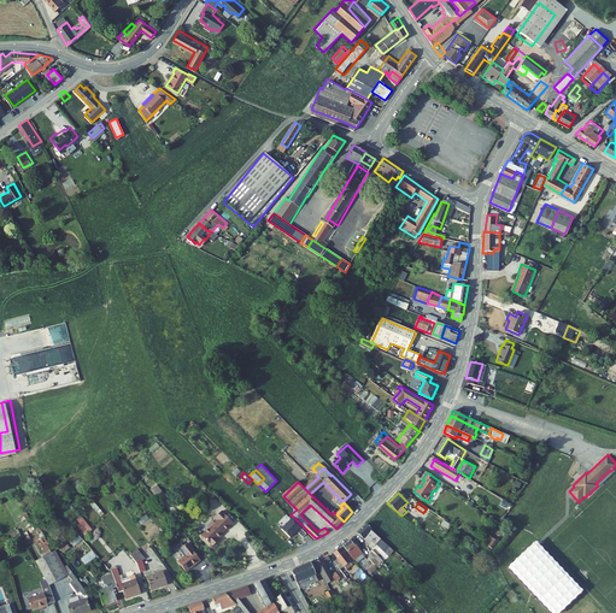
[(235,524),(223,511),(216,518),(217,519),(218,520),(215,524),(212,523),(210,525),(210,529),(203,536),(213,547),(220,541),(218,538),(235,524)]
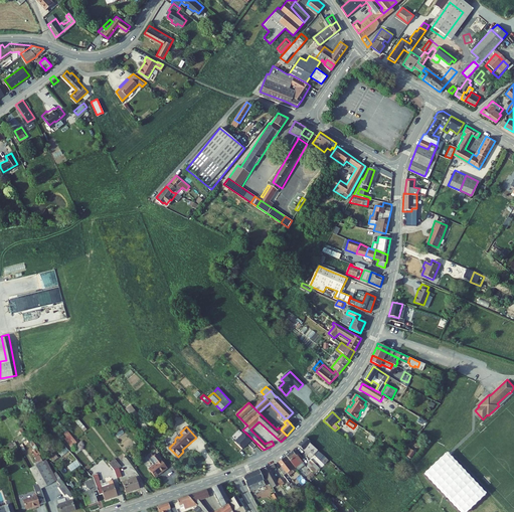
[(64,437),(70,445),(76,441),(67,430),(64,432),(66,436),(64,437)]
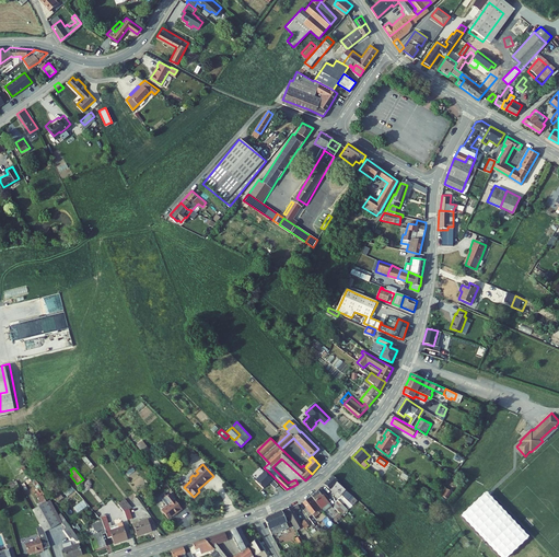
[(275,479),(266,472),(257,482),(265,489),(275,479)]
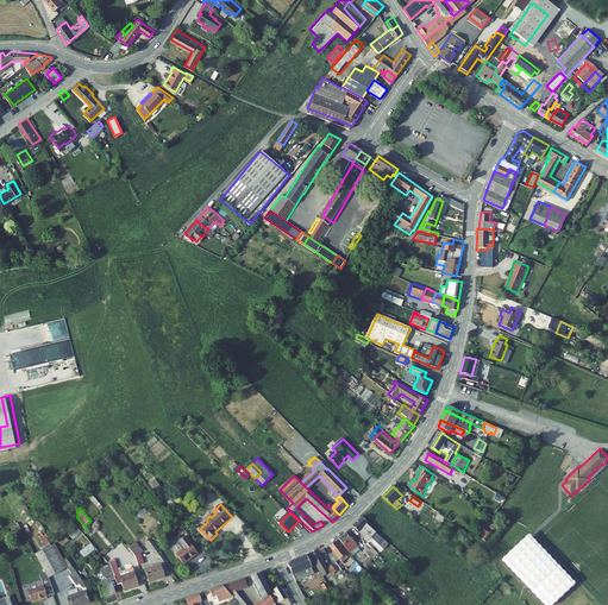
[(362,517),(353,525),(364,536),(369,531),(374,536),(381,542),(383,539),(368,525),(370,524),(362,517)]
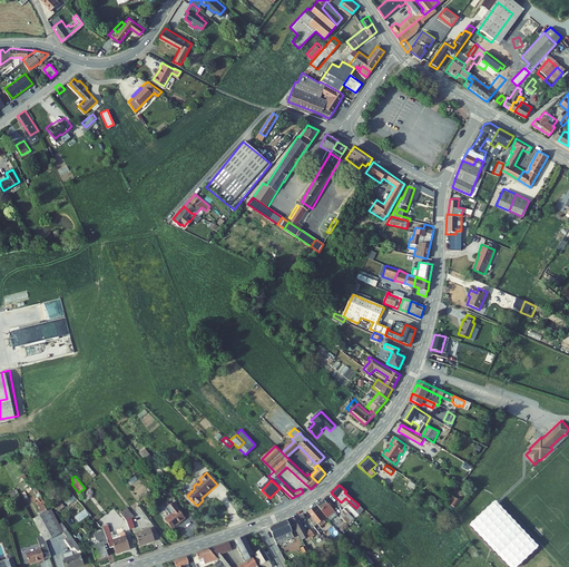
[(450,500),(454,504),(460,497),(455,494),(450,500)]
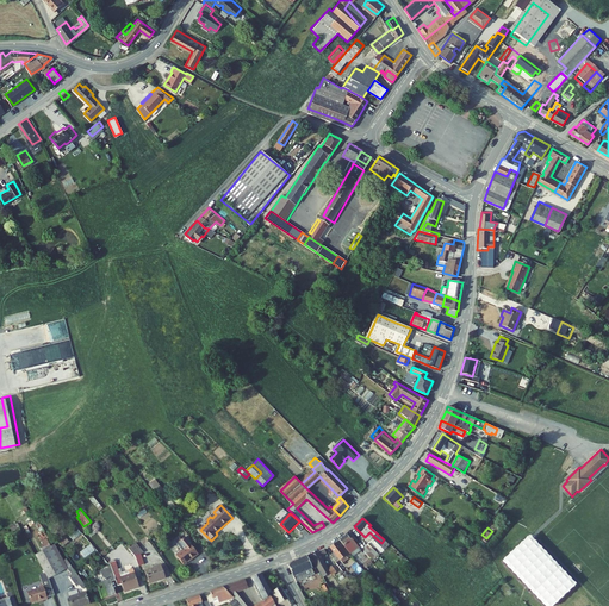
[(58,538),(64,545),(70,539),(64,533),(58,538)]
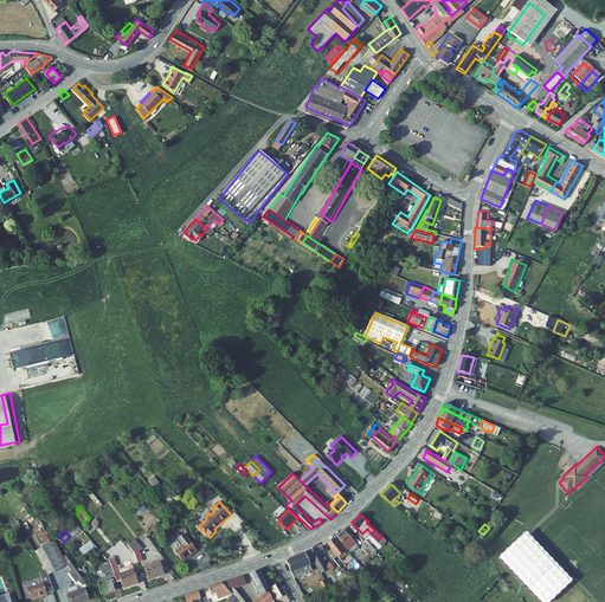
[(342,541),(341,542),(347,548),(349,551),(351,551),(352,554),(360,547),(356,544),(358,543),(351,535),(349,536),(345,530),(338,536),(342,541)]
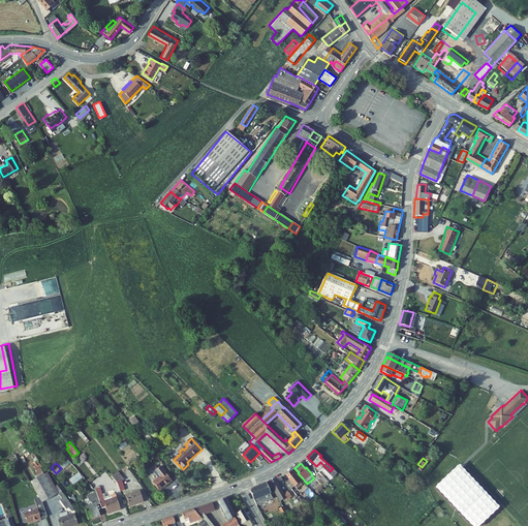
[(154,481),(160,489),(166,485),(174,480),(162,465),(159,467),(157,465),(153,468),(159,476),(154,481)]
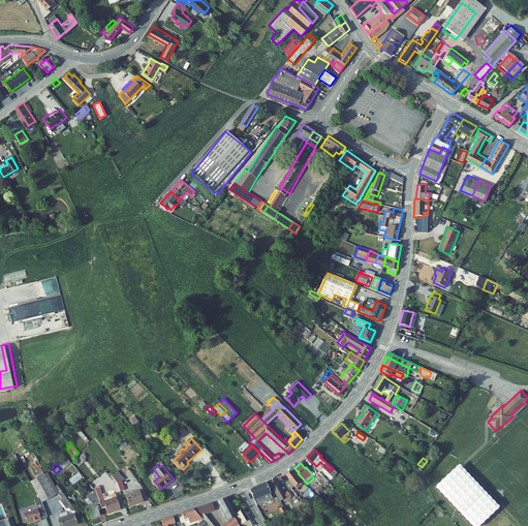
[(287,474),(296,485),(298,488),(299,487),(306,482),(305,482),(303,478),(298,473),(294,468),(287,474)]
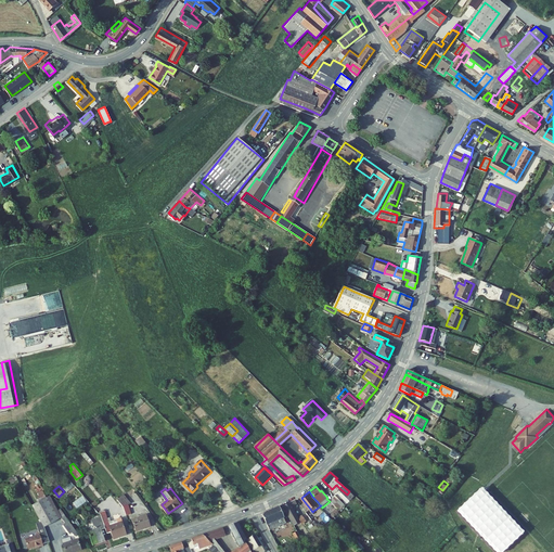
[(124,508),(126,515),(131,514),(128,504),(130,503),(124,495),(117,500),(124,508)]
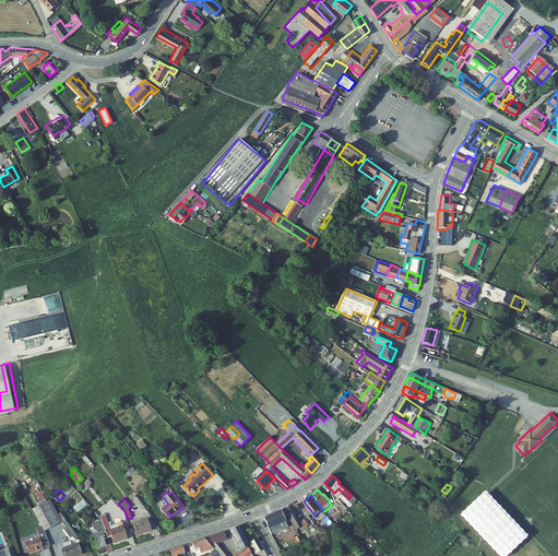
[(335,500),(337,503),(345,511),(348,508),(343,503),(337,498),(335,500)]
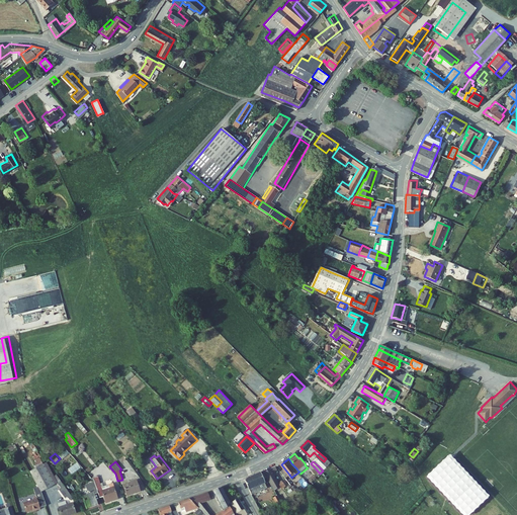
[(44,492),(59,484),(61,488),(60,489),(66,498),(68,496),(70,499),(73,497),(57,475),(55,476),(48,462),(32,470),(40,487),(44,492)]
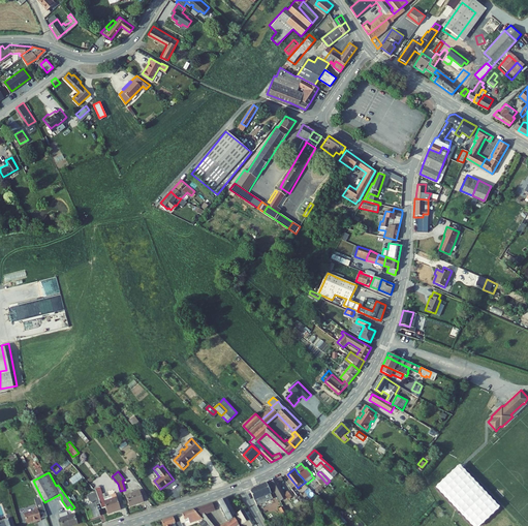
[(328,472),(324,475),(330,481),(334,477),(328,472)]
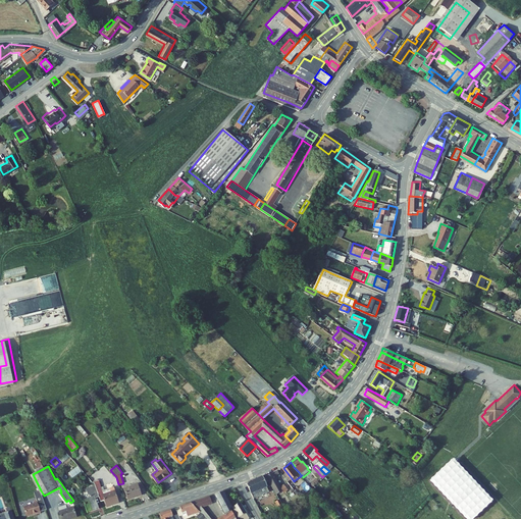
[(315,469),(312,472),(320,480),(322,477),(315,469)]
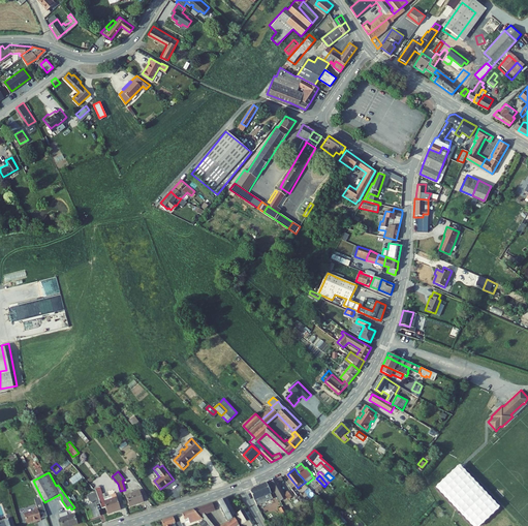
[(282,476),(270,482),(272,485),(275,490),(281,487),(283,486),(282,484),(284,483),(282,481),(283,480),(282,476)]
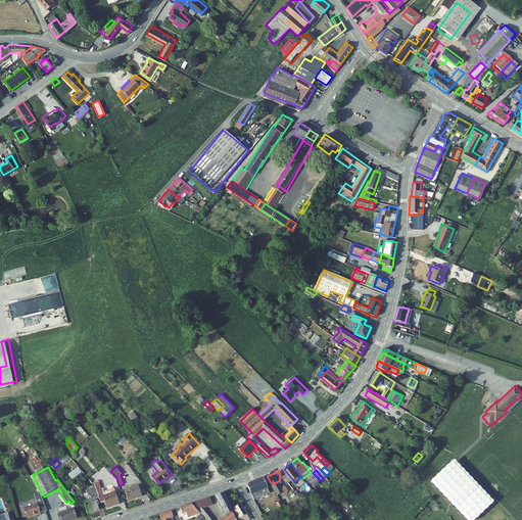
[(267,475),(249,482),(248,486),(255,500),(270,492),(265,481),(269,479),(267,476),(267,475)]
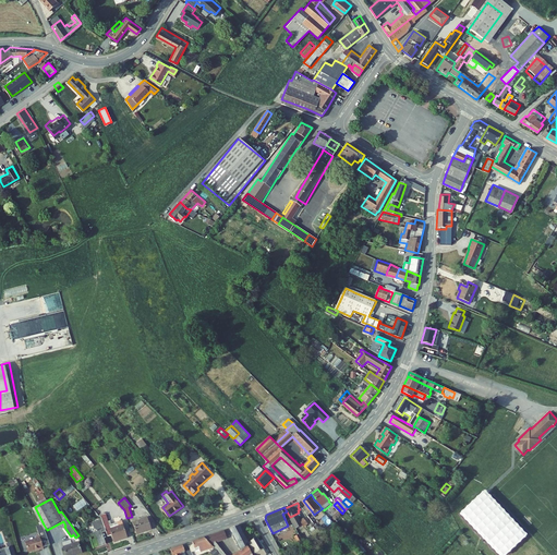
[(314,515),(312,511),(307,515),(312,520),(314,523),(319,520),(316,517),(316,516),(315,514),(314,515)]
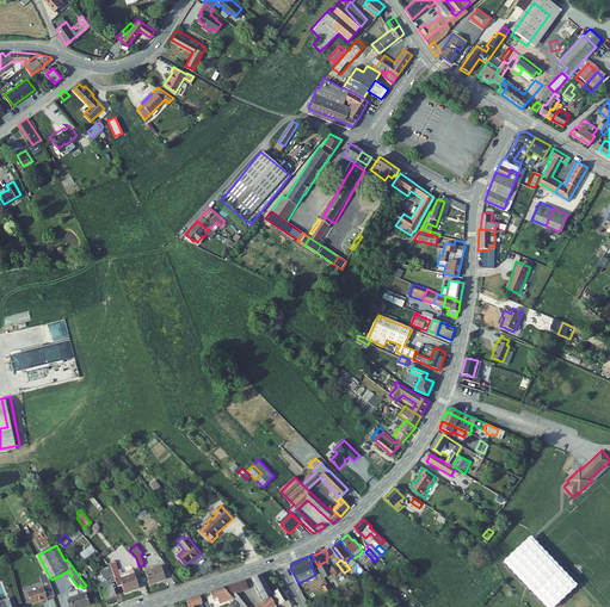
[(110,563),(114,568),(118,581),(121,588),(124,586),(127,592),(141,587),(136,573),(131,574),(130,571),(123,574),(118,561),(110,563)]
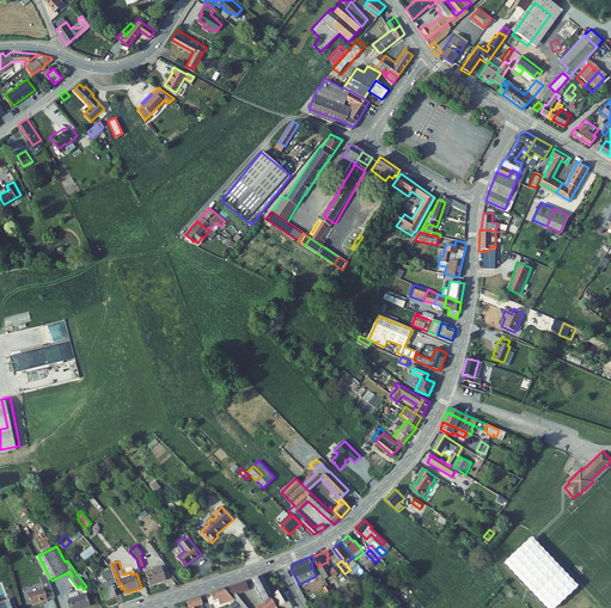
[(330,570),(325,563),(318,566),(325,579),(331,576),(333,577),(338,572),(335,566),(330,570)]
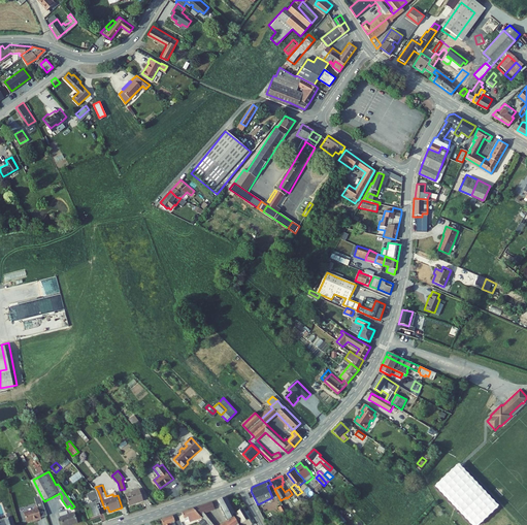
[(127,494),(131,504),(144,500),(141,489),(127,494)]
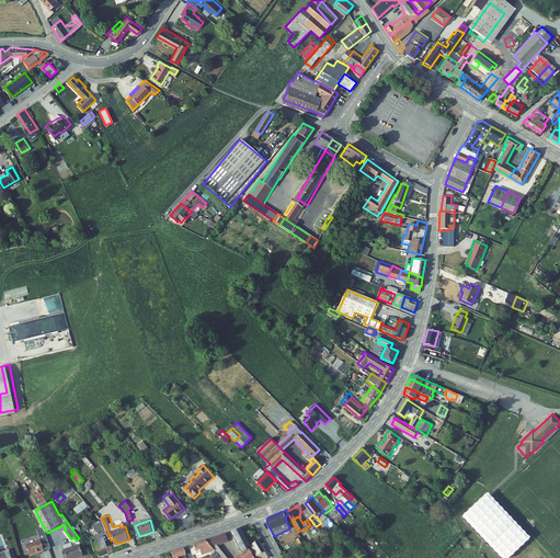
[(91,537),(95,550),(109,547),(105,535),(109,534),(104,522),(95,525),(99,535),(91,537)]
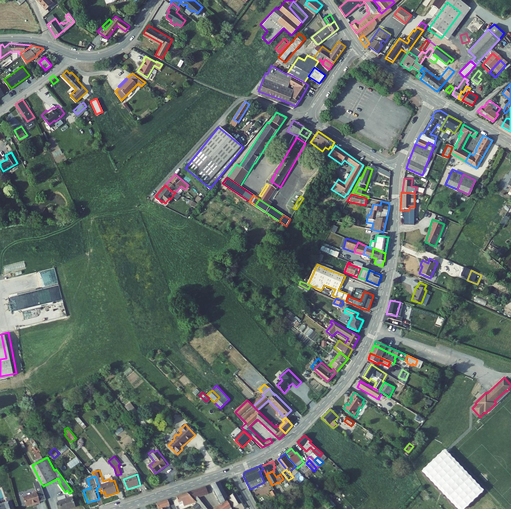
[(204,508),(233,508),(228,499),(226,500),(225,498),(228,496),(229,496),(221,480),(211,483),(222,506),(217,508),(210,508),(200,495),(209,492),(207,485),(177,495),(177,496),(176,497),(179,503),(180,503),(179,501),(183,499),(185,505),(196,500),(197,501),(201,505),(204,508)]
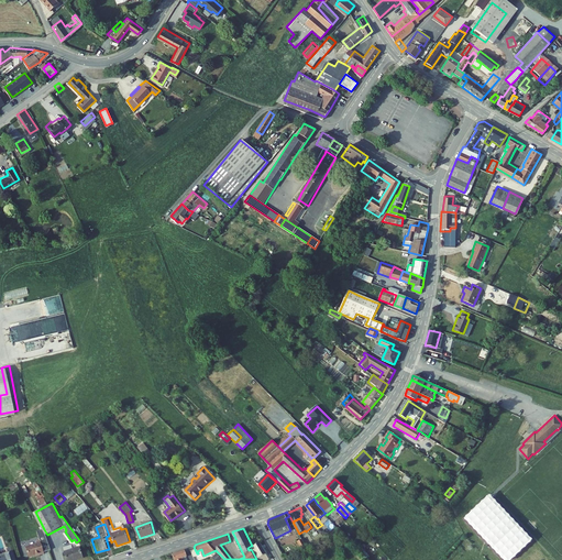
[(39,531),(42,541),(37,542),(37,544),(28,548),(31,557),(35,556),(42,553),(42,556),(46,553),(46,552),(52,550),(47,535),(44,529),(39,531)]
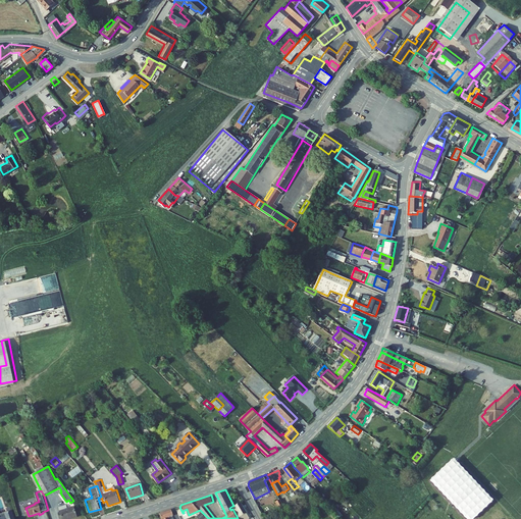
[(241,502),(233,506),(232,506),(239,518),(247,518),(250,517),(241,502)]
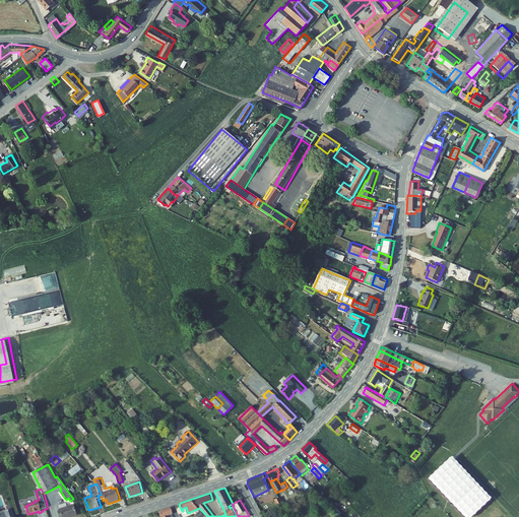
[(61,508),(63,516),(67,516),(77,514),(74,504),(69,505),(67,502),(61,503),(61,508)]
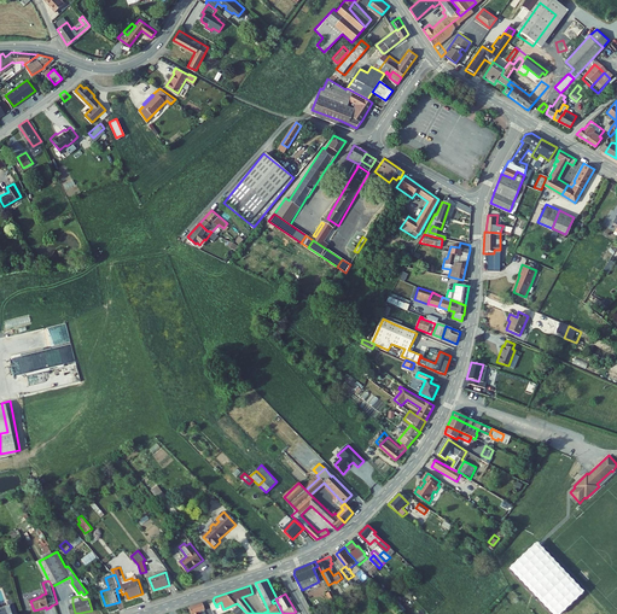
[(195,613),(204,613),(202,609),(207,608),(203,600),(190,604),(195,613)]
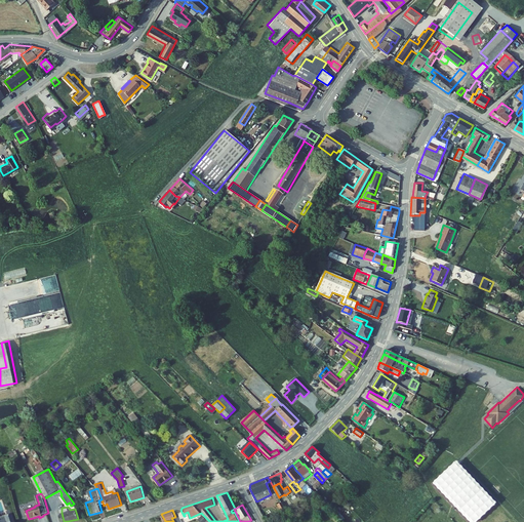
[(0,521),(16,521),(13,511),(7,513),(8,519),(1,521),(0,521)]
